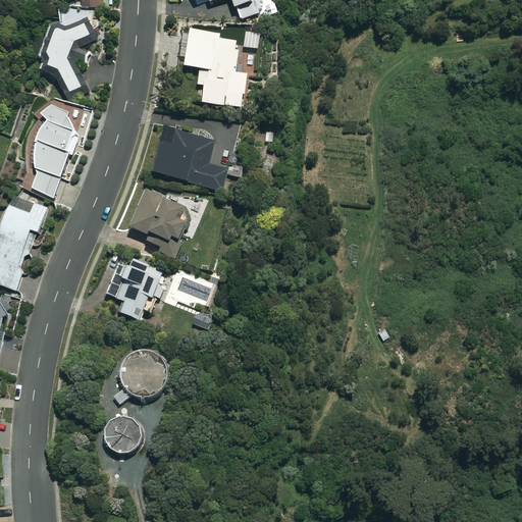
[(208,0),(210,3),(218,0),(235,0),(243,19),(263,12),(259,0),(208,0)]
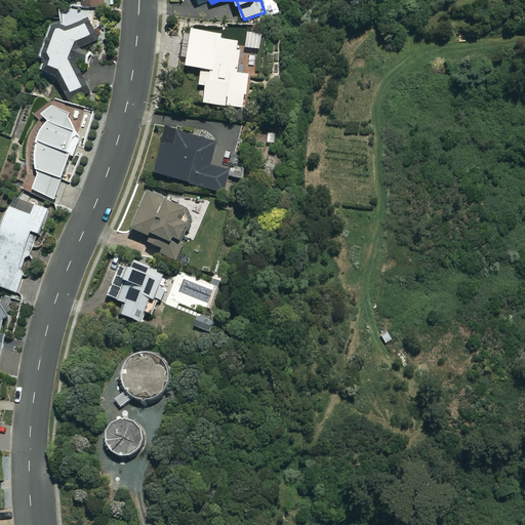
[(90,89),(80,72),(90,44),(97,40),(88,19),(68,30),(55,26),(40,74),(55,78),(70,102),(90,89)]
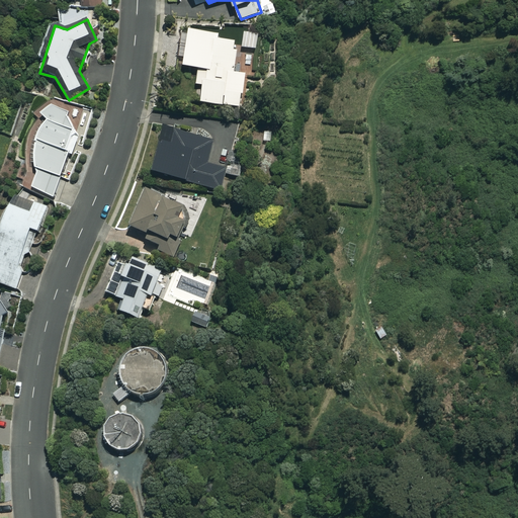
[(219,35),(188,30),(183,67),(198,70),(196,85),(203,86),(200,102),(240,108),(245,75),(234,74),(238,42),(218,39),(219,35)]
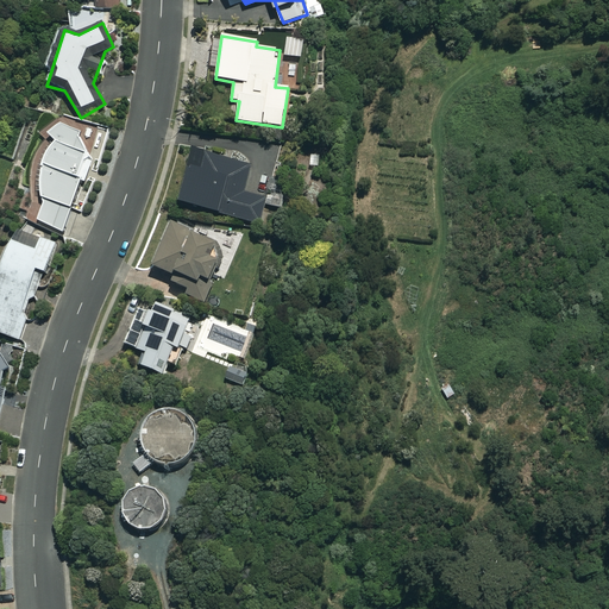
[(303,41),(287,39),(284,56),(301,58),(303,41)]
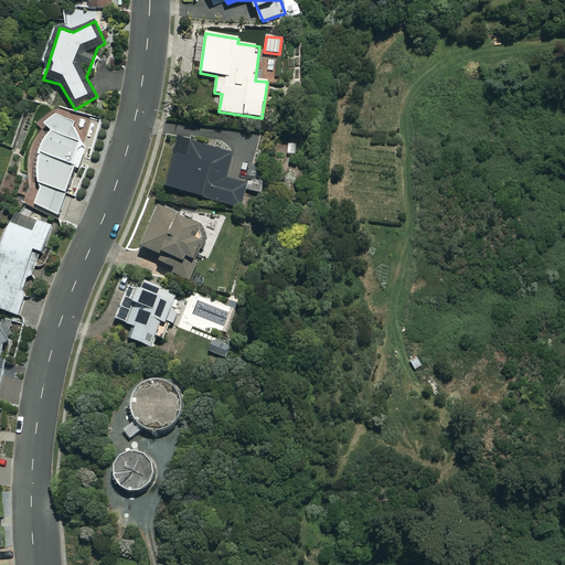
[(86,146),(80,144),(72,127),(73,121),(56,116),(48,123),(46,127),(51,129),(41,146),(36,160),(36,179),(38,183),(41,184),(33,206),(57,214),(73,166),(80,168),(86,146)]
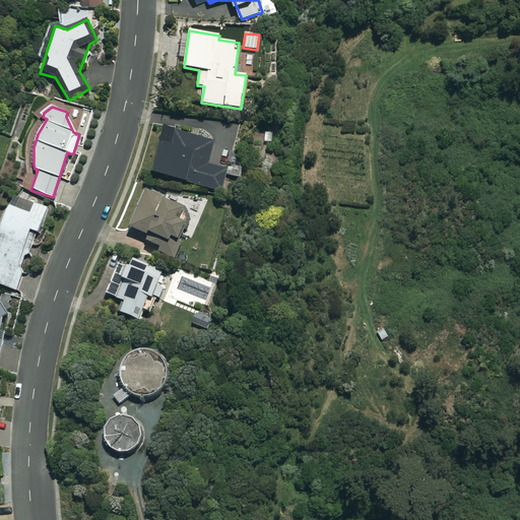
[(212,141),(165,128),(152,172),(219,191),(225,169),(206,164),(212,141)]
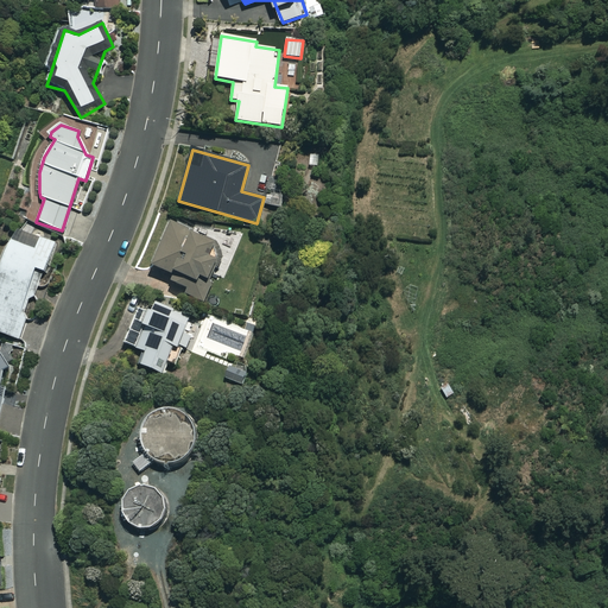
[(284,196),(268,191),(265,204),(280,209),(284,196)]
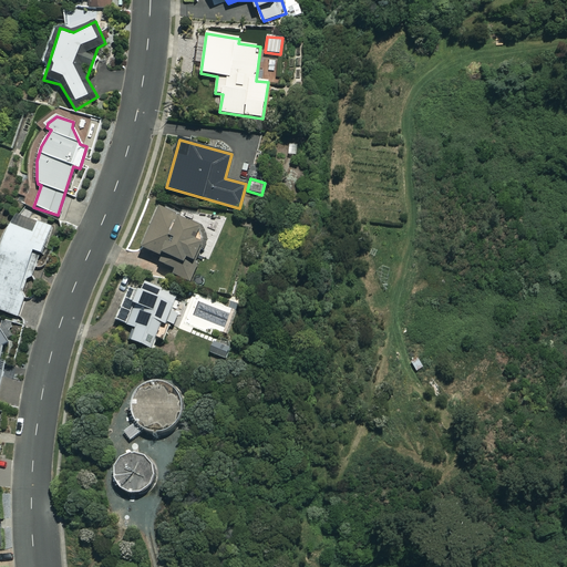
[(200,223),(158,206),(142,248),(162,256),(158,264),(175,270),(173,275),(191,281),(197,266),(195,265),(204,243),(195,239),(200,223)]
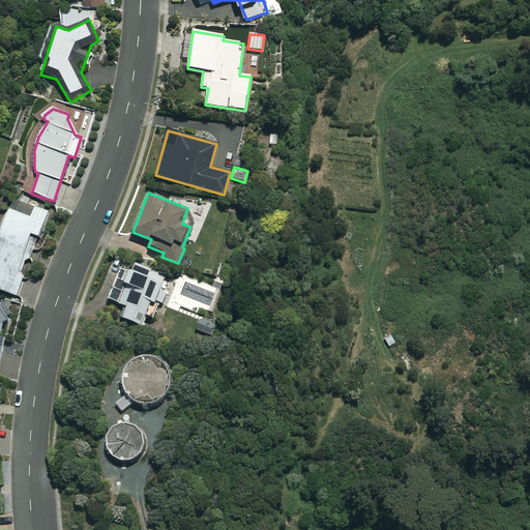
[(52,212),(12,200),(0,231),(0,290),(17,295),(22,276),(18,274),(29,235),(43,239),(52,212)]
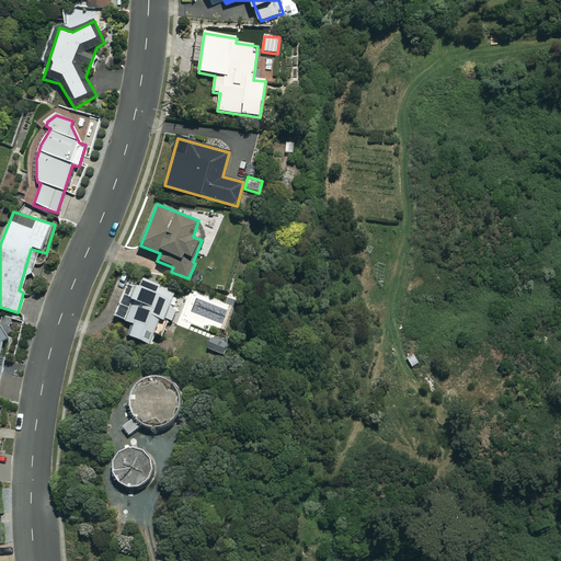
[(179,294),(140,279),(124,321),(135,325),(130,338),(151,346),(156,334),(162,338),(179,294)]
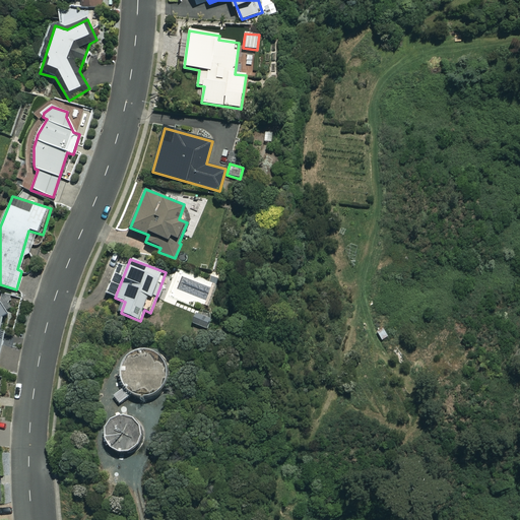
[(0,363),(6,337),(12,339),(22,298),(0,291),(0,363)]
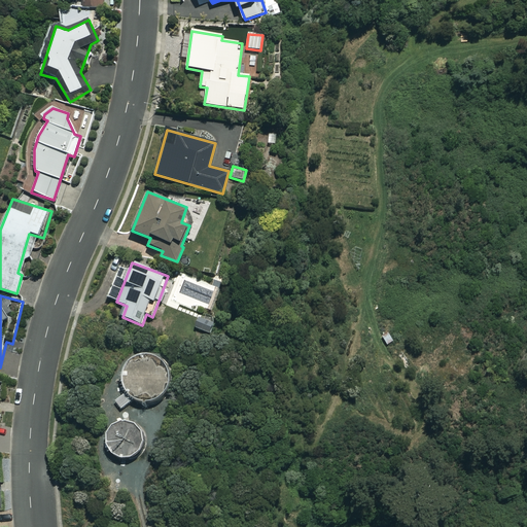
[(120,409),(133,400),(146,403),(157,399),(166,389),(168,377),(164,365),(154,357),(142,354),(130,359),(121,369),(119,377),(120,385),(125,393),(114,400),(120,409)]
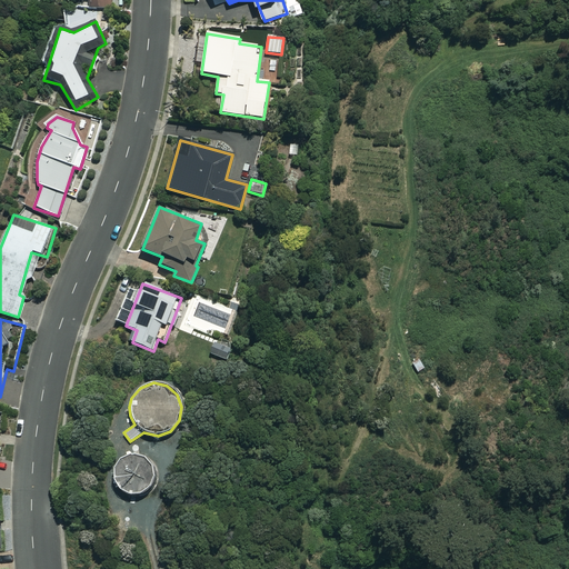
[(115,469),(113,476),(115,483),(118,489),(123,493),(133,496),(140,495),(147,491),(151,486),(153,475),(150,465),(146,460),(140,457),(132,456),(122,458),(118,463),(115,469)]
